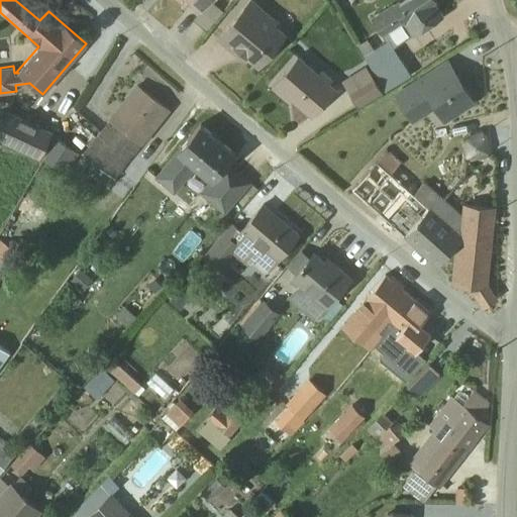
[(176,0),(179,2),(180,0),(187,0),(189,1),(188,4),(198,12),(193,19),(205,30),(223,10),(210,0),(176,0)]
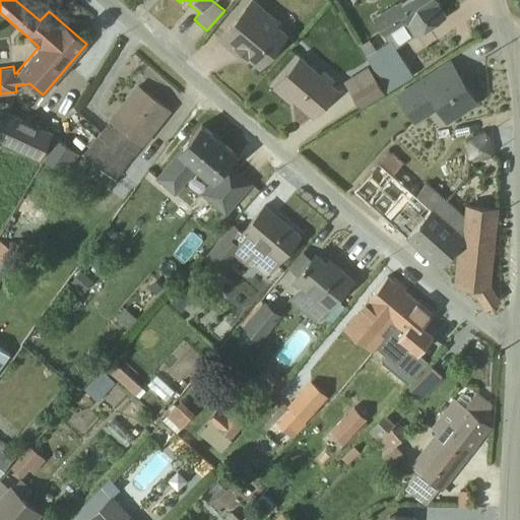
[(254,0),(251,0),(220,38),(246,59),(248,56),(260,65),(286,34),(276,24),(278,20),(254,0)]
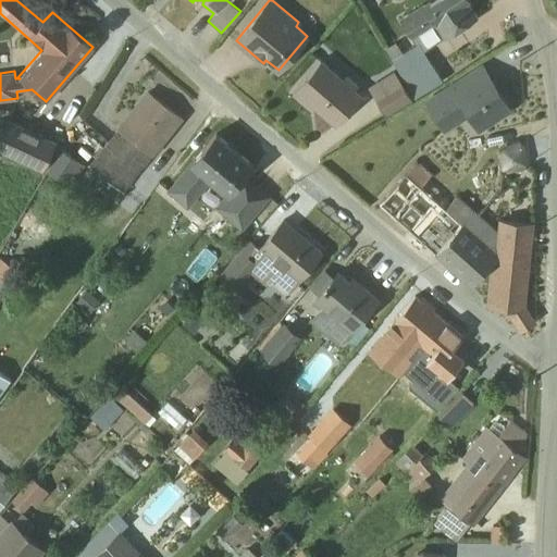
[(431,0),(400,20),(416,44),(403,52),(395,41),(384,49),(416,97),(442,81),(422,50),(459,27),(473,19),(463,2),(467,0),(431,0)]
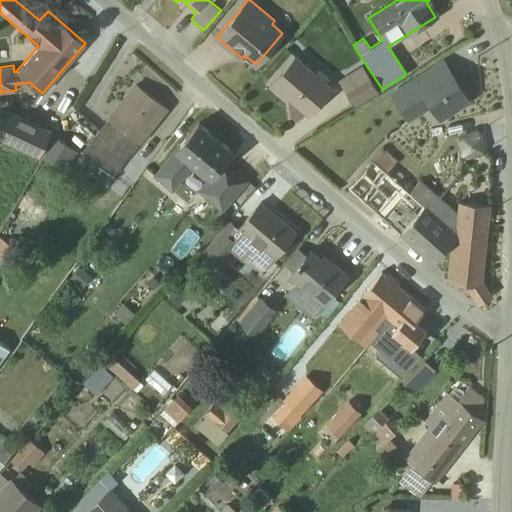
[(295,55),(268,85),(282,97),(285,94),(309,114),(333,87),(295,55)]
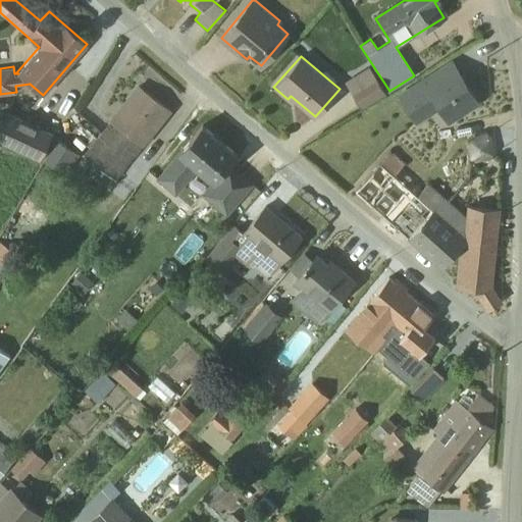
[(451,60),(397,94),(416,123),(438,109),(447,122),(478,102),(451,60)]
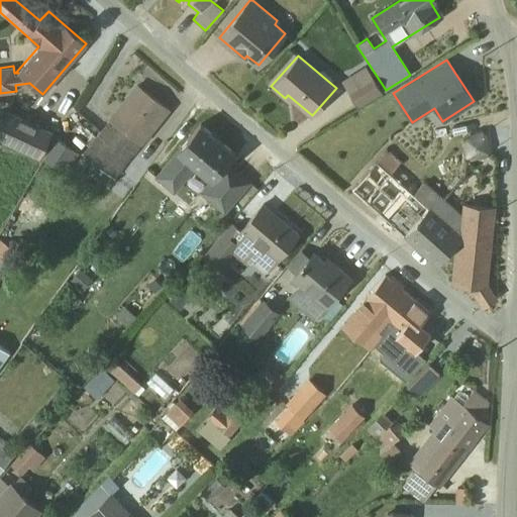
[(382,92),(365,65),(341,80),(358,107),(382,92)]
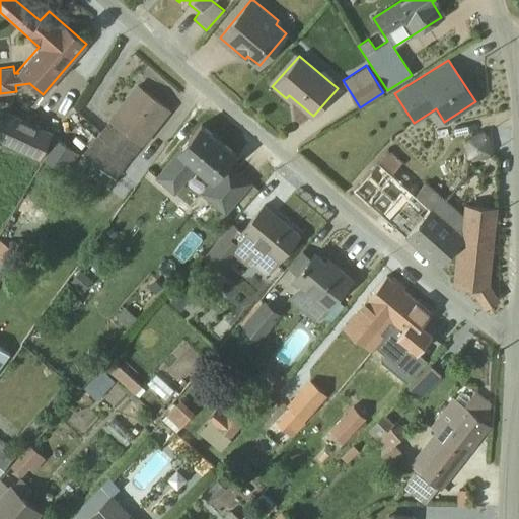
[(115,178),(169,109),(138,85),(84,155),(115,178)]
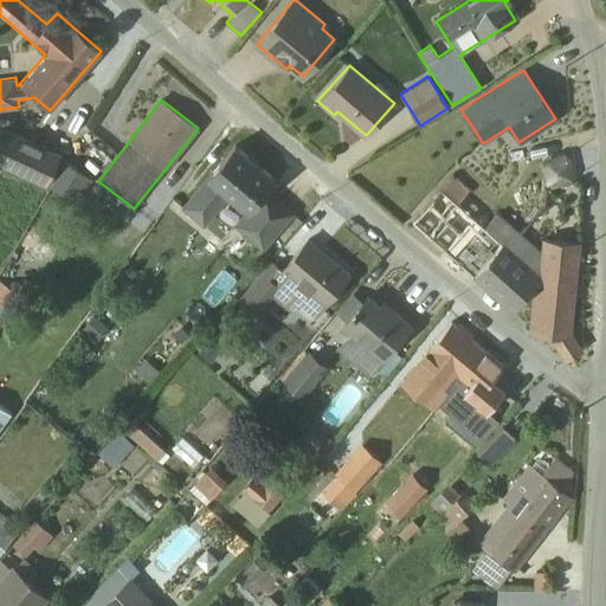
[(60,154),(7,129),(0,143),(0,165),(45,186),(60,154)]
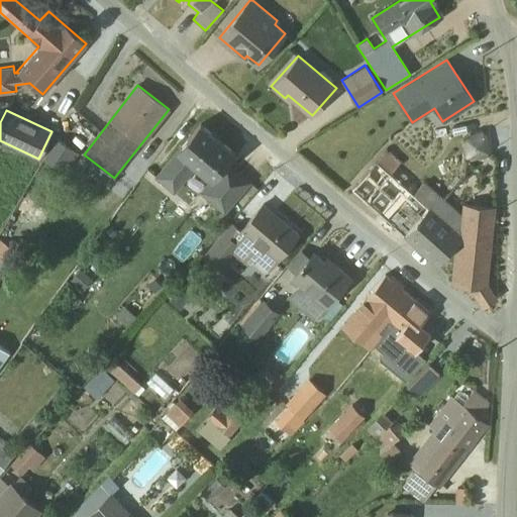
[(199,191),(223,212),(249,182),(227,162),(234,152),(200,124),(156,178),(174,193),(195,168),(208,179),(199,191)]
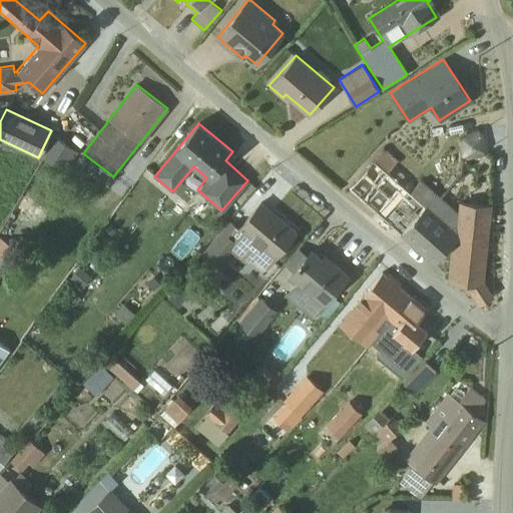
[(464,156),(465,159),(483,155),(479,129),(459,133),(459,137),(458,138),(459,151),(462,152),(462,155),(464,156)]
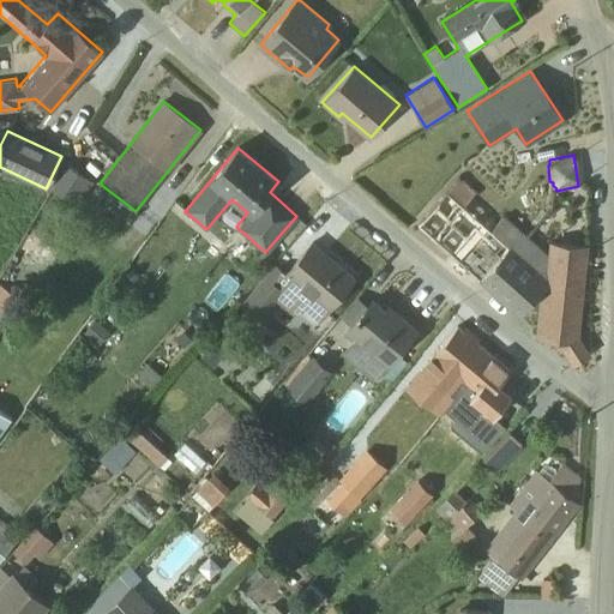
[(67,164),(53,187),(77,203),(92,180),(67,164)]
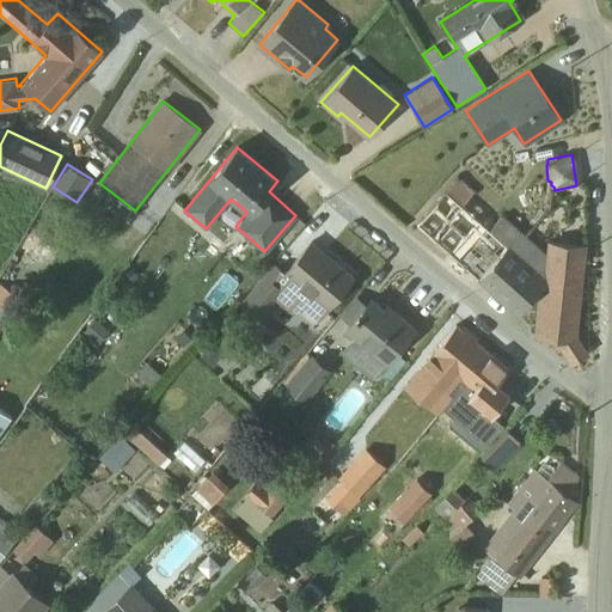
[(518,313),(539,288),(545,252),(502,214),(489,227),(463,204),(475,191),(459,177),(457,177),(416,222),(518,313)]
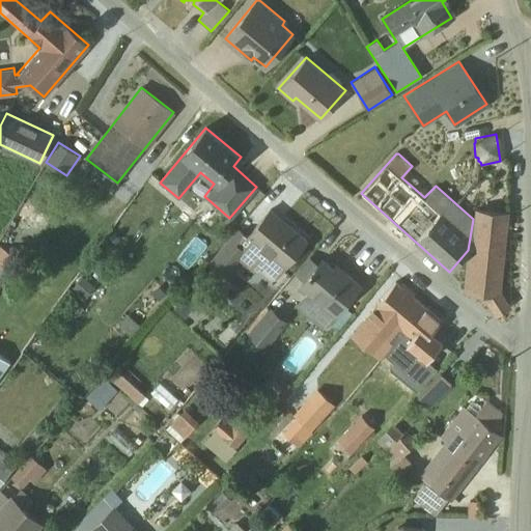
[(474,208),(473,219),(468,250),(464,291),(482,295),(497,315),(509,307),(499,291),(507,212),(474,208)]
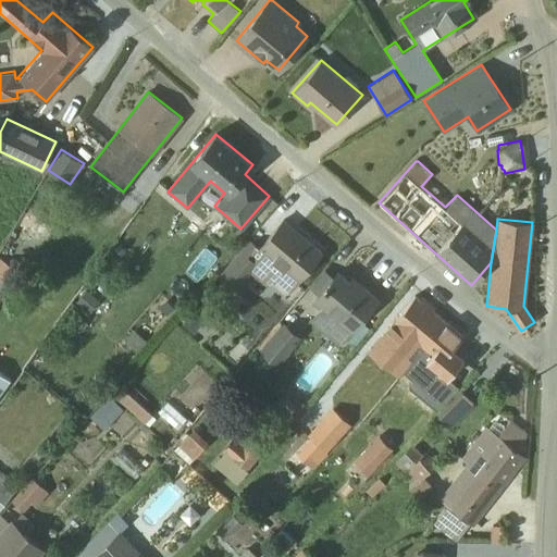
[(248,238),(217,277),(234,293),(251,273),(265,286),(274,277),(288,291),(321,251),(283,220),(259,248),(248,238)]
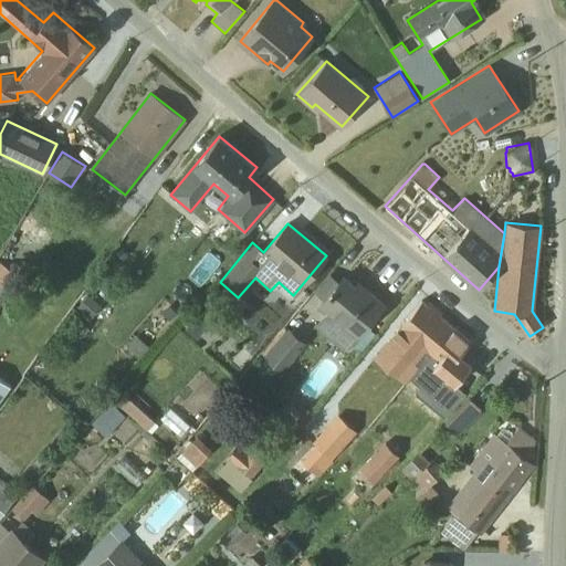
[(0,305),(20,273),(0,262),(0,305)]
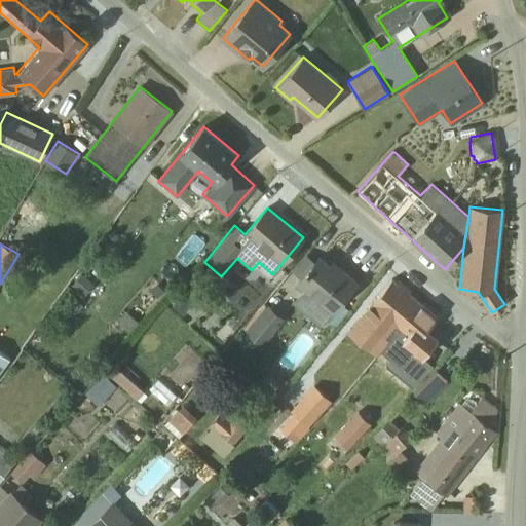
[(334,326),(347,309),(340,302),(357,283),(332,262),(330,265),(318,256),(314,261),(304,253),(291,269),(300,276),(294,284),(302,290),(292,302),(317,324),(325,322),(327,320),(334,326)]
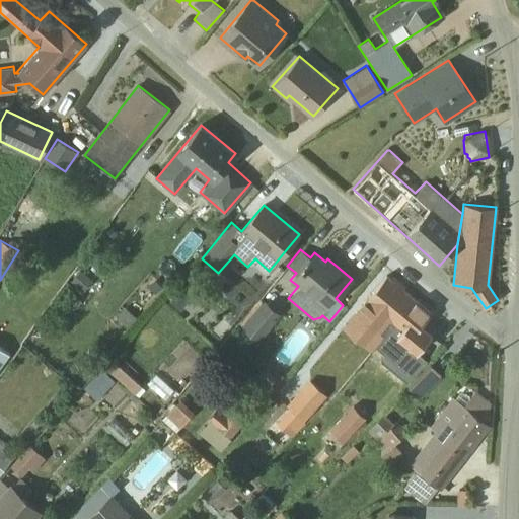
[(191,274),(168,300),(179,309),(202,284),(191,274)]
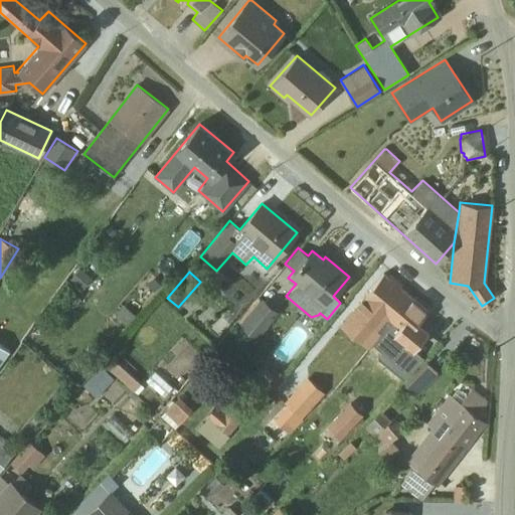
[(368,348),(411,297),(383,274),(340,324),(368,348)]
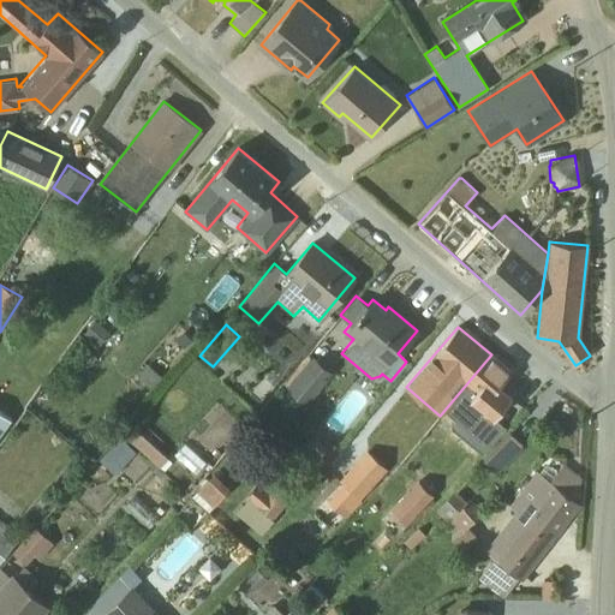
[(445,410),(489,447),(506,427),(494,417),(512,396),(509,395),(507,398),(496,389),(511,371),(491,354),(445,410)]
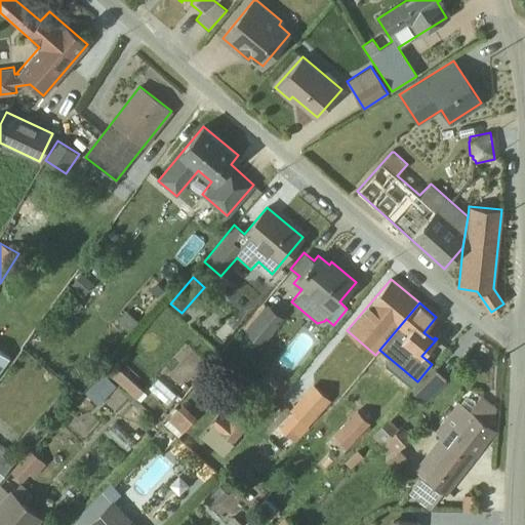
[(244,330),(260,346),(284,318),(267,304),(244,330)]
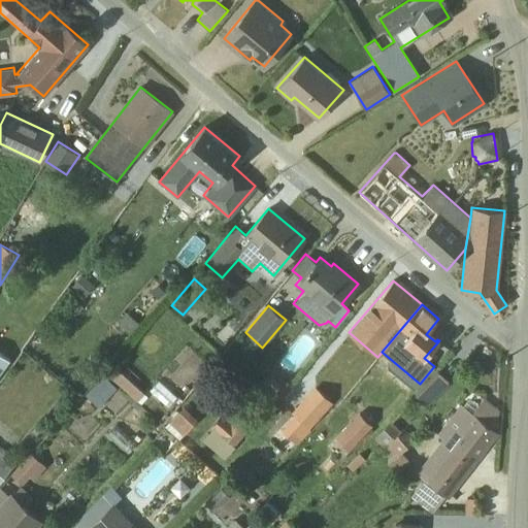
[(0,372),(9,360),(0,353),(0,372)]
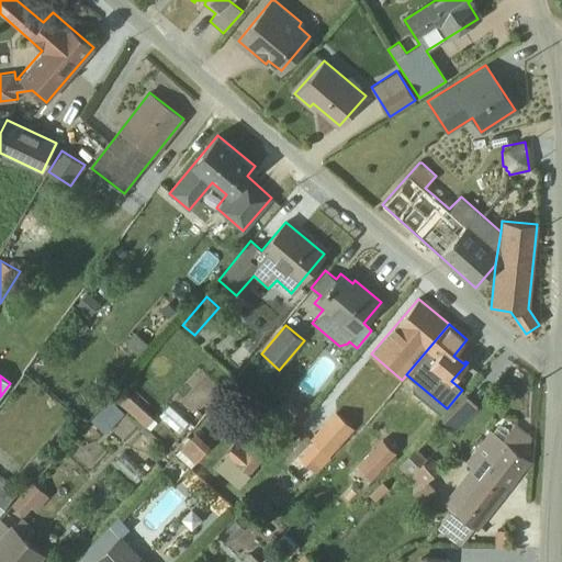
[(121,405),(150,431),(161,419),(130,391),(121,405)]
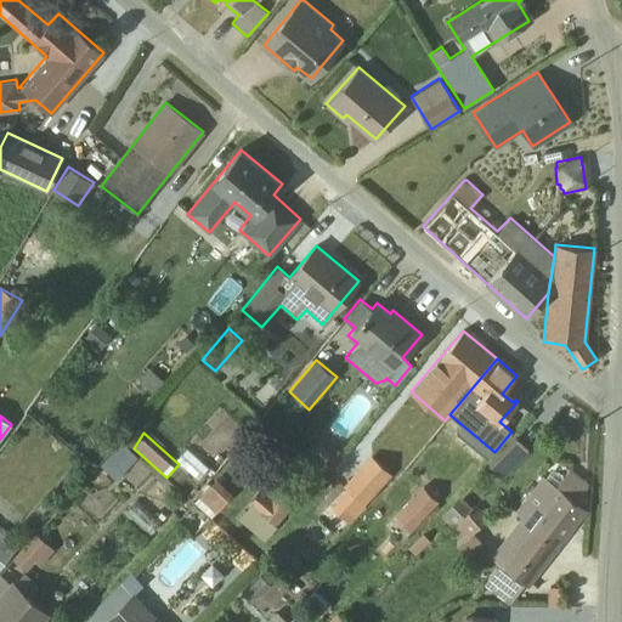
[(529,450),(516,439),(490,467),(502,478),(529,450)]
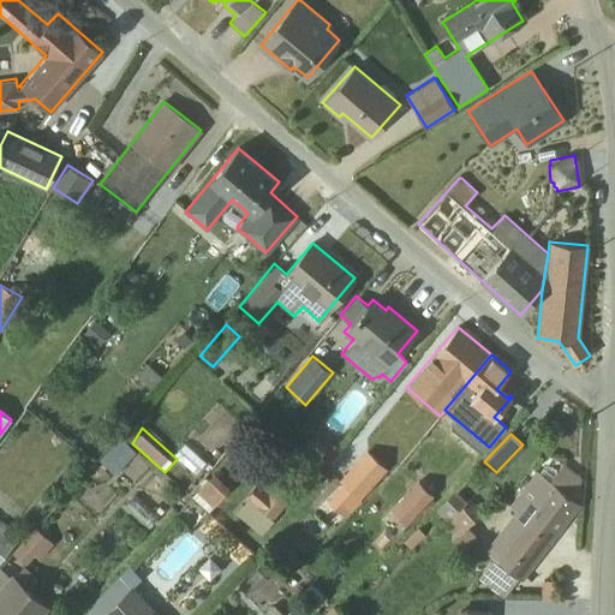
[(119,437),(99,459),(114,473),(135,451),(119,437)]
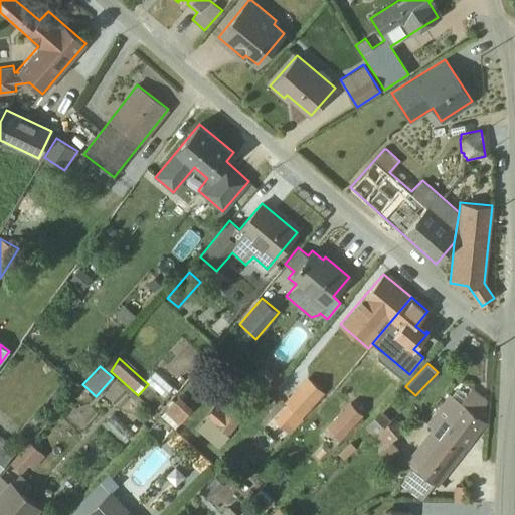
[(324,393),(307,377),(284,402),(301,418),(324,393)]
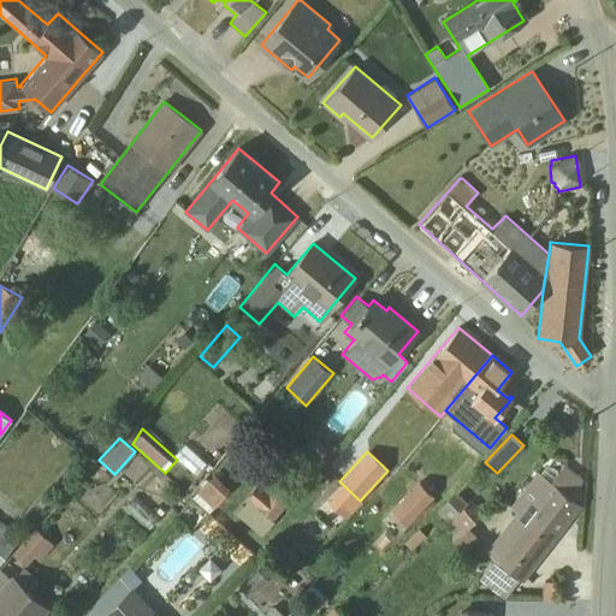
[(581,478),(564,465),(551,481),(538,472),(510,508),(515,511),(515,513),(485,551),(495,558),(479,579),(503,598),(520,579),(522,580),(581,505),(576,501),(580,497),(581,478)]
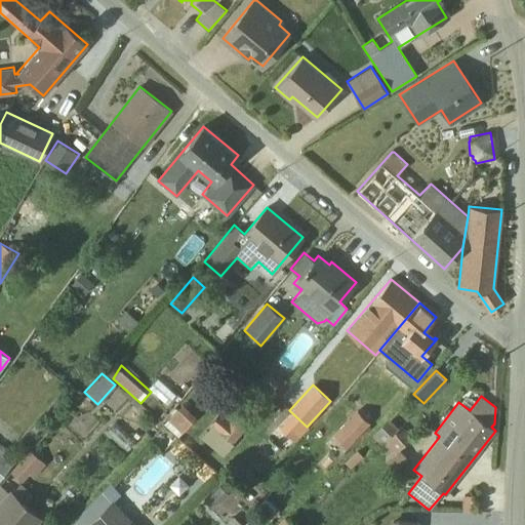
[(201,421),(188,408),(170,425),(185,439),(201,421)]
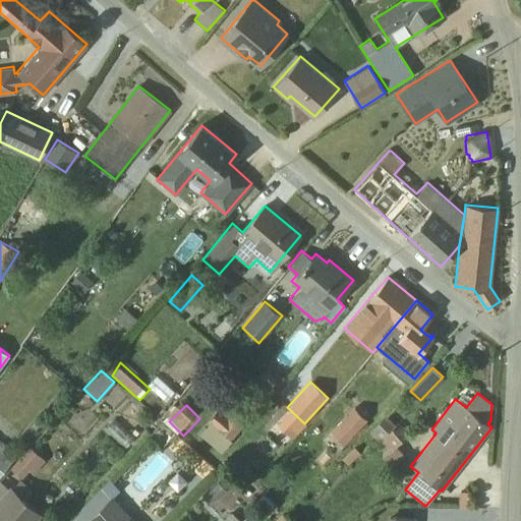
[(354,408),(331,431),(344,444),(366,419),(354,408)]
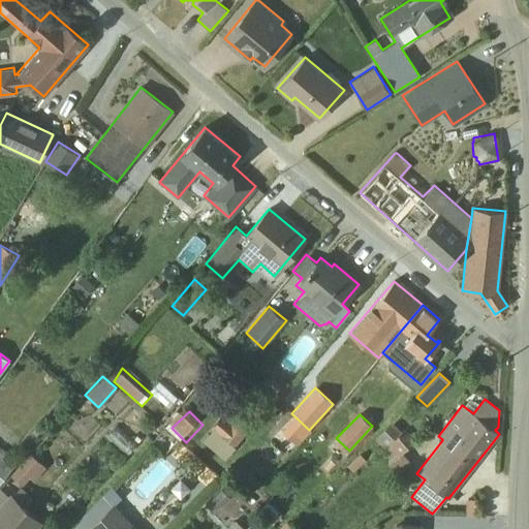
[(239,431),(228,419),(217,433),(240,450),(262,423),(249,415),(239,431)]
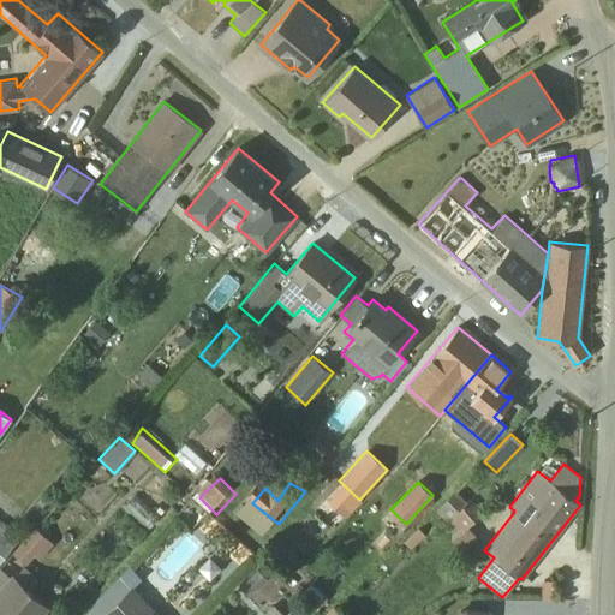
[(467,501),(454,490),(435,508),(445,520),(443,521),(455,536),(451,539),(461,550),(463,549),(477,538),(467,526),(483,513),(471,499),(467,501)]
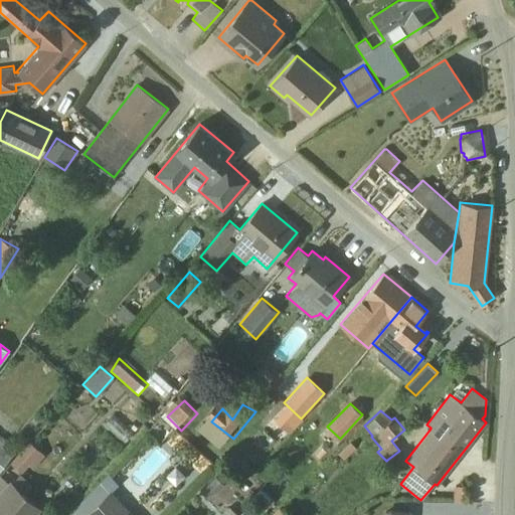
[(0,469),(17,450),(0,435),(0,469)]
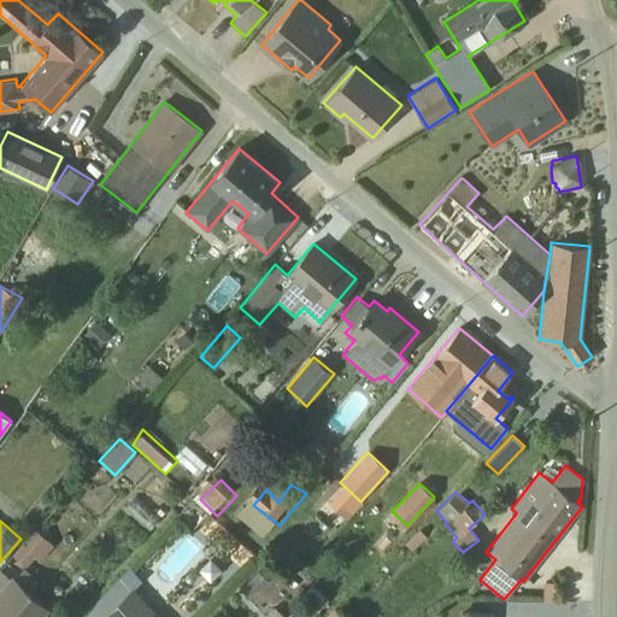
[(47,539),(51,535),(40,526),(36,529),(35,528),(12,553),(25,565),(34,557),(39,560),(53,545),(47,539)]
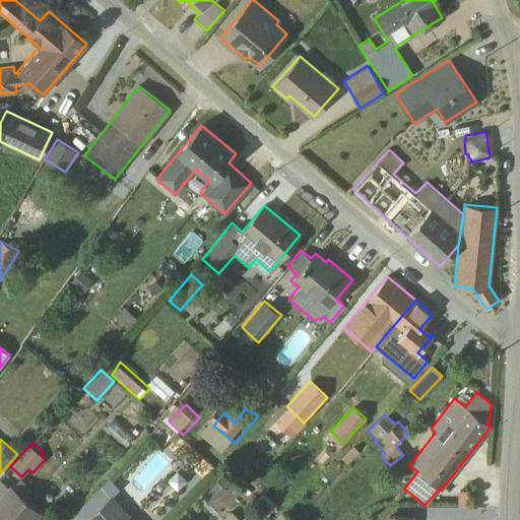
[(304,459),(313,469),(328,455),(319,445),(304,459)]
